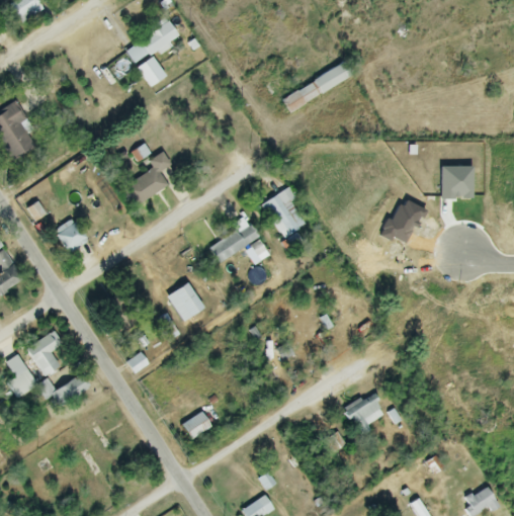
[(11,0),(11,13),(47,13),(47,0),(11,0)]
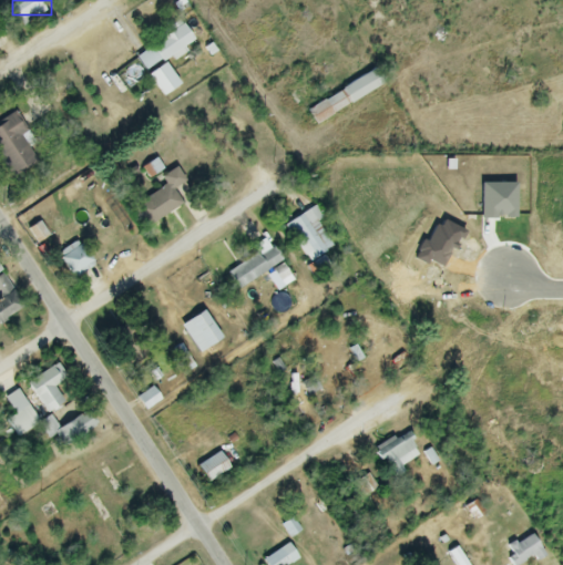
[(165,95),(183,84),(166,59),(196,40),(183,21),(136,51),(165,95)]
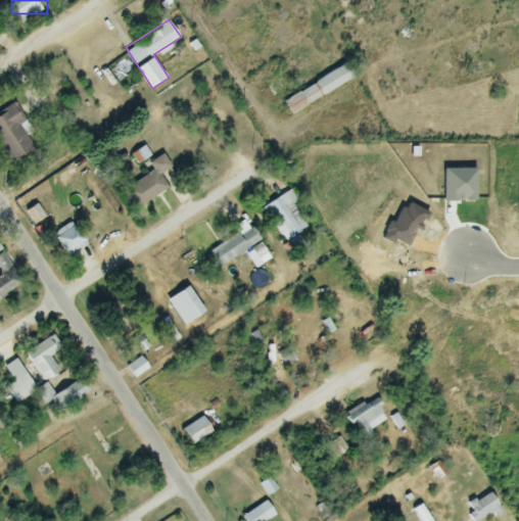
[(292,112),(357,78),(349,63),(284,98),(292,112)]
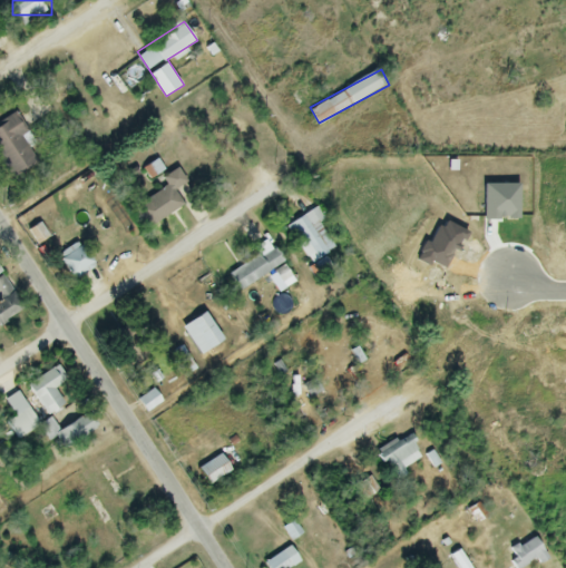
[(0,121),(0,154),(12,176),(40,160),(23,134),(29,130),(18,111),(0,121)]
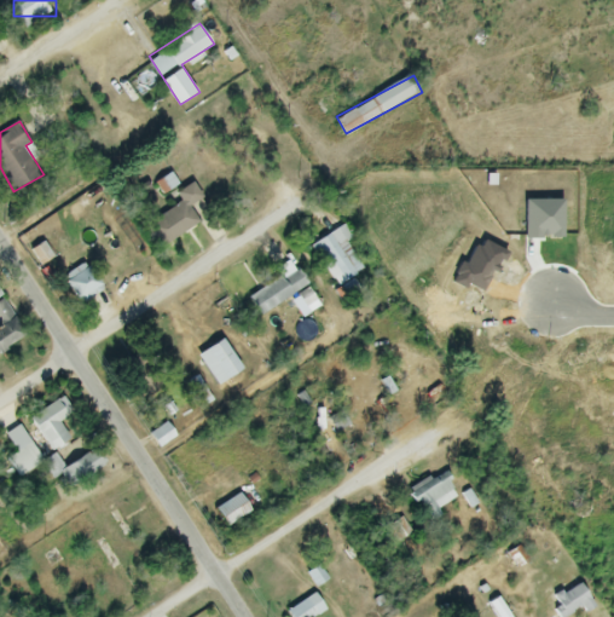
[(178,192),(184,202),(154,220),(168,243),(202,223),(191,206),(204,197),(196,182),(178,192)]
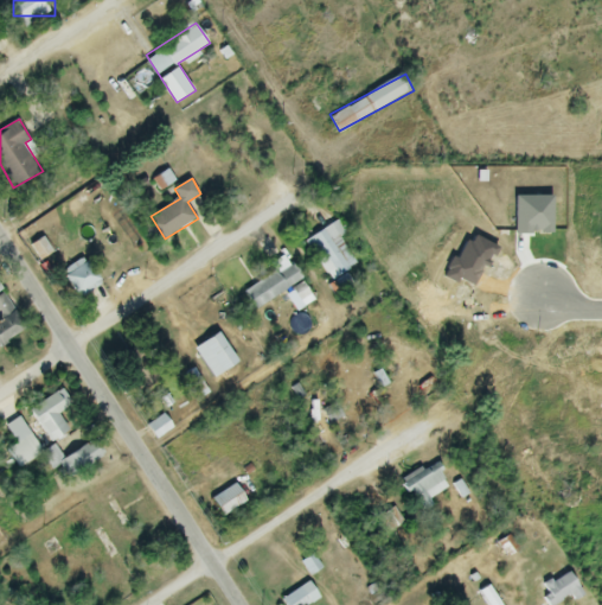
[(312,234),(330,278),(357,266),(344,235),(346,234),(341,222),(312,234)]
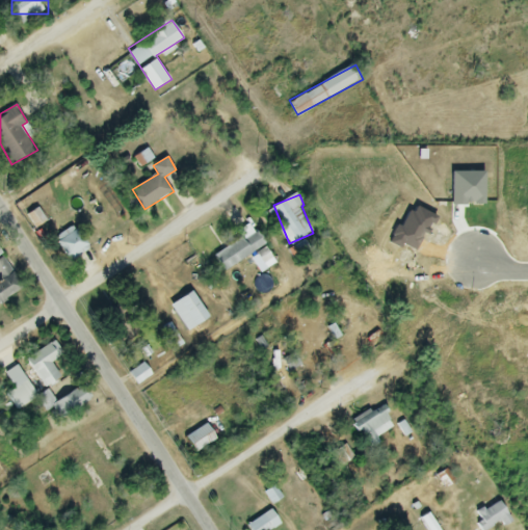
[(55,236),(72,261),(90,247),(74,223),(55,236)]
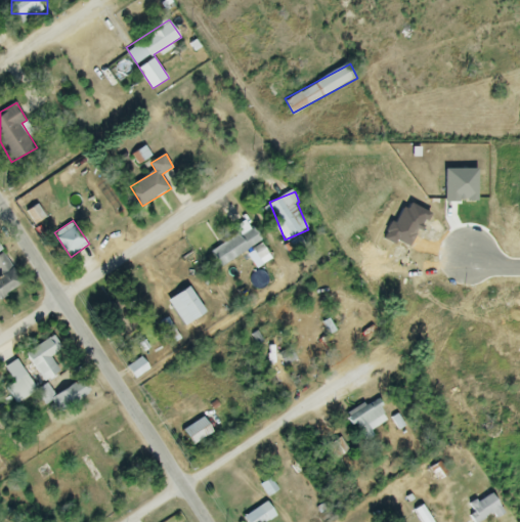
[(254,224),(212,250),(223,266),(264,241),(254,224)]
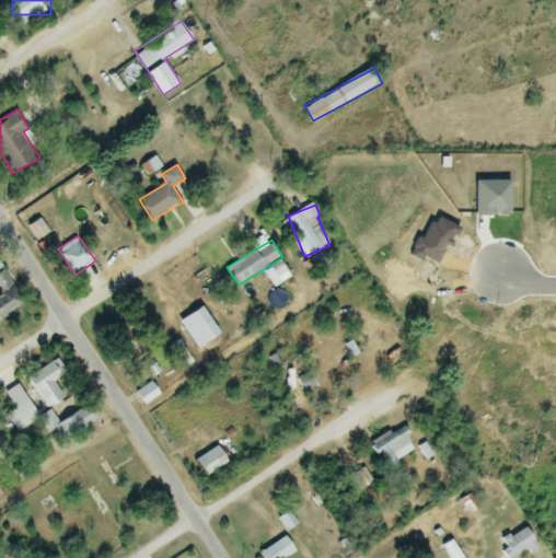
[(0,291),(1,293),(0,293),(0,320),(26,303),(4,269),(0,271),(0,291)]
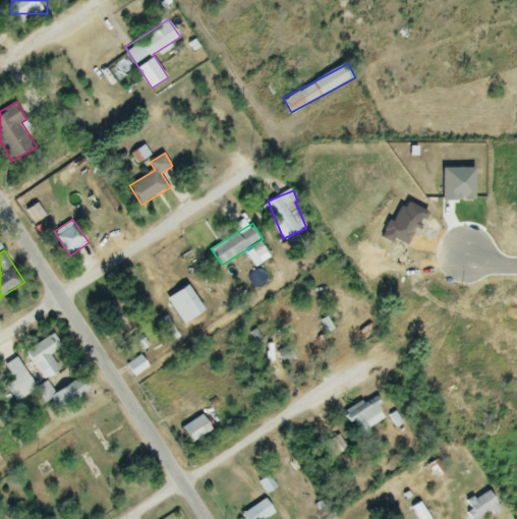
[(174,294),(192,319),(206,309),(187,284),(174,294)]
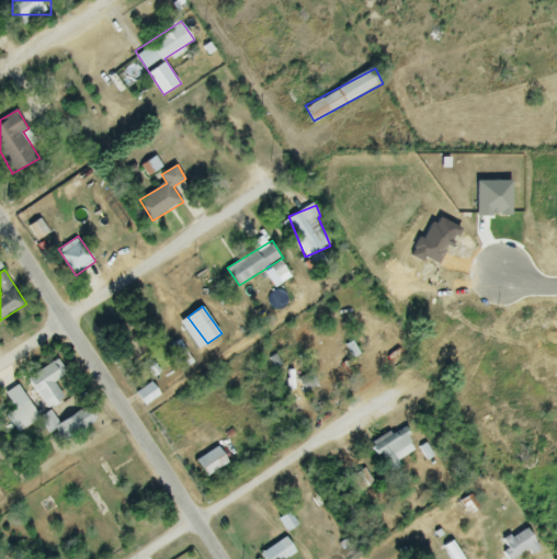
[(148,345),(128,319),(113,331),(133,357),(148,345)]
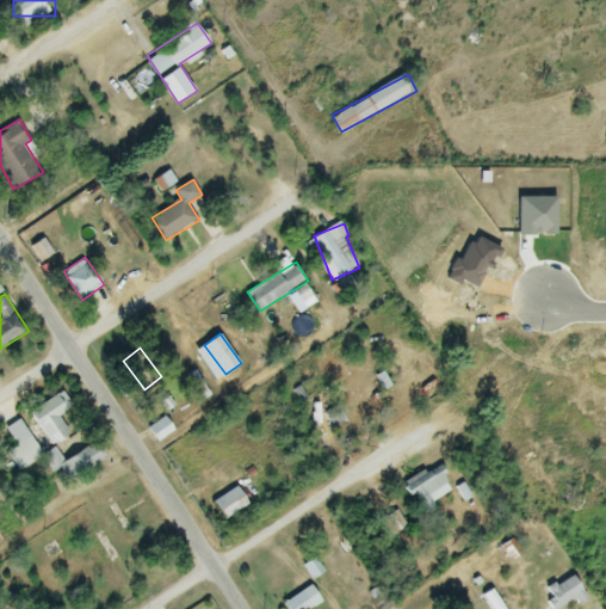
[(61,416),(75,406),(65,391),(32,412),(53,444),(72,432),(61,416)]
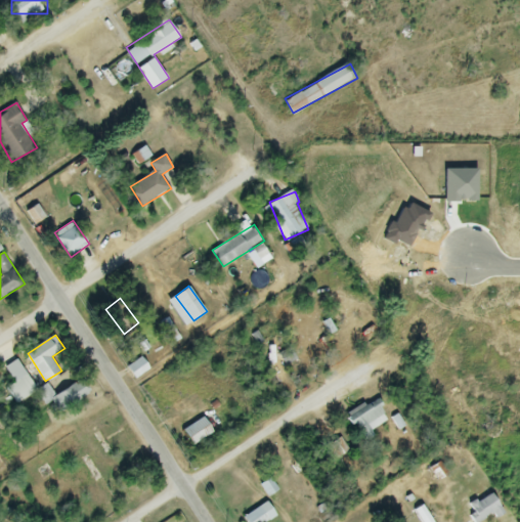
[(152,368),(142,356),(128,365),(136,379),(152,368)]
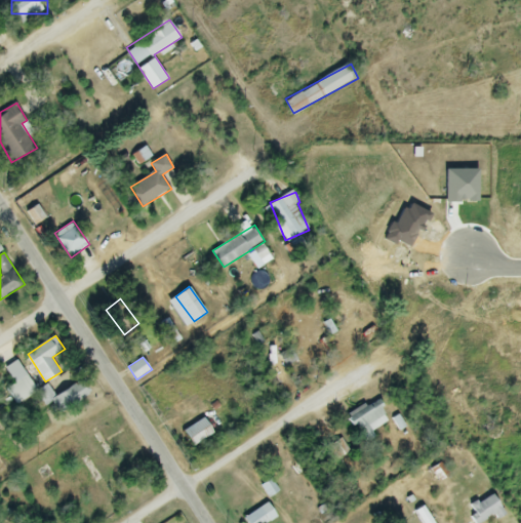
[(14,380),(6,386),(17,404),(38,391),(18,359),(5,367),(14,380)]
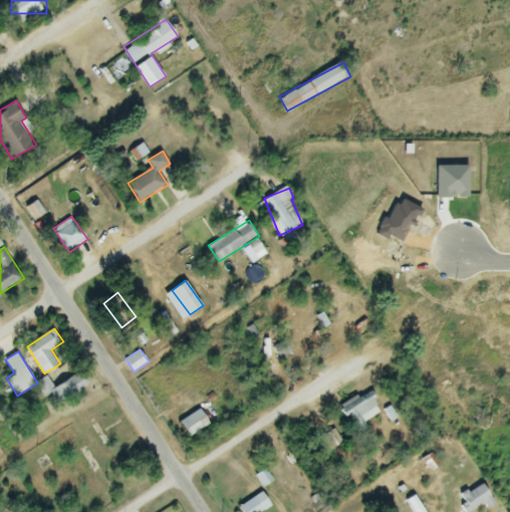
[(89,386),(80,369),(55,384),(50,375),(41,380),(55,406),(89,386)]
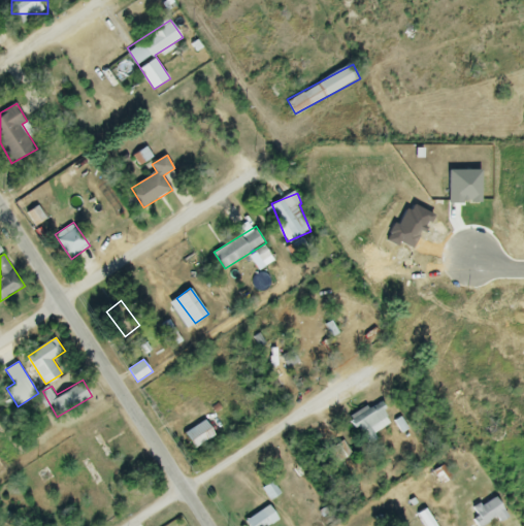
[(392,422),(380,404),(371,411),(367,405),(351,418),(370,444),(379,437),(377,433),(392,422)]
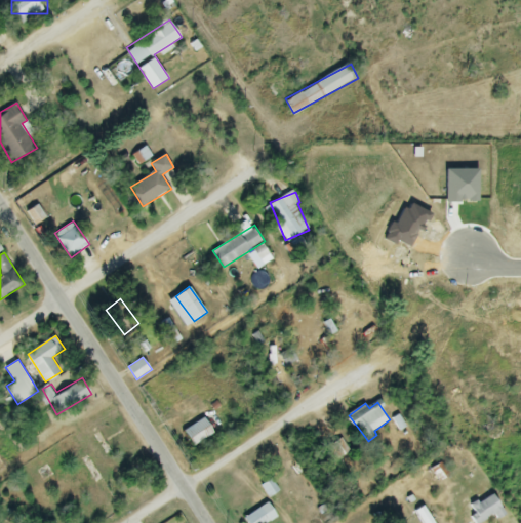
[(214,433),(203,416),(184,429),(195,445),(214,433)]
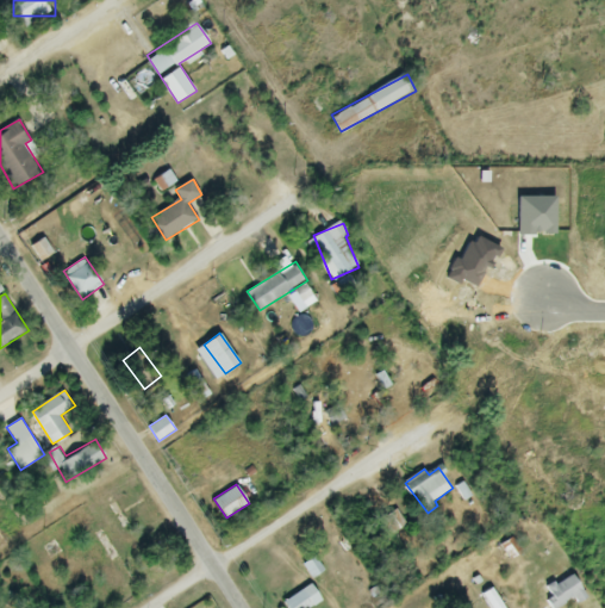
[(548,588),(553,596),(547,599),(552,607),(562,607),(586,594),(572,572),(548,588)]
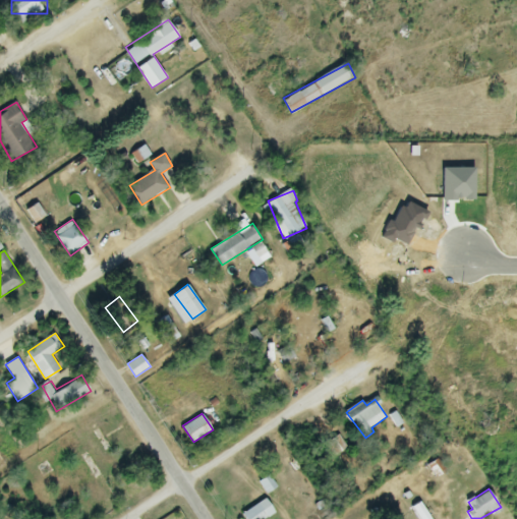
[(244,518),(265,518),(276,512),(266,498),(242,515),(244,518)]
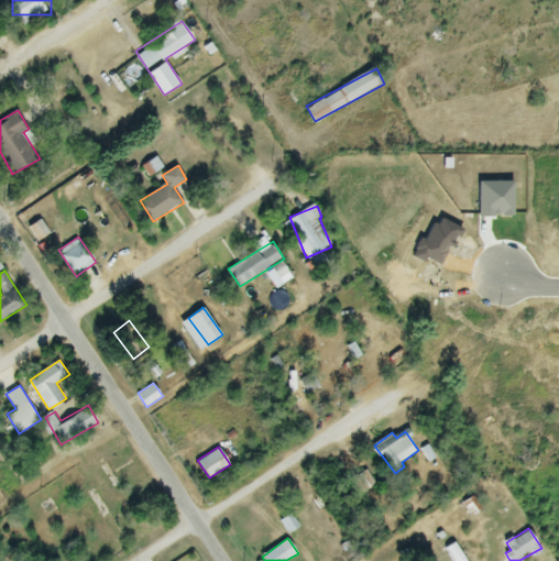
[(446,548),(455,560),(467,560),(455,542),(446,548)]
